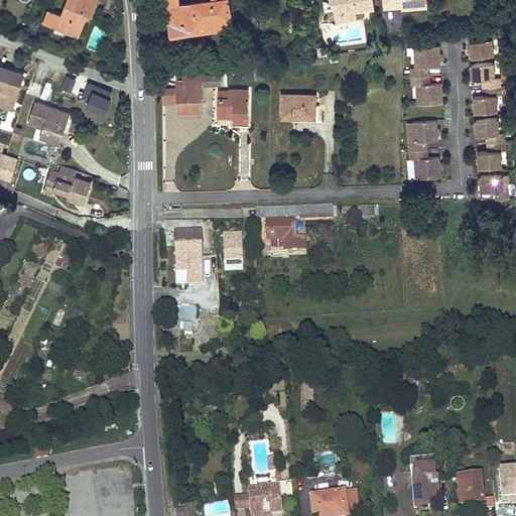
[(60,29),(79,36),(88,13),(92,15),(97,0),(68,0),(62,15),(66,16),(60,29)]
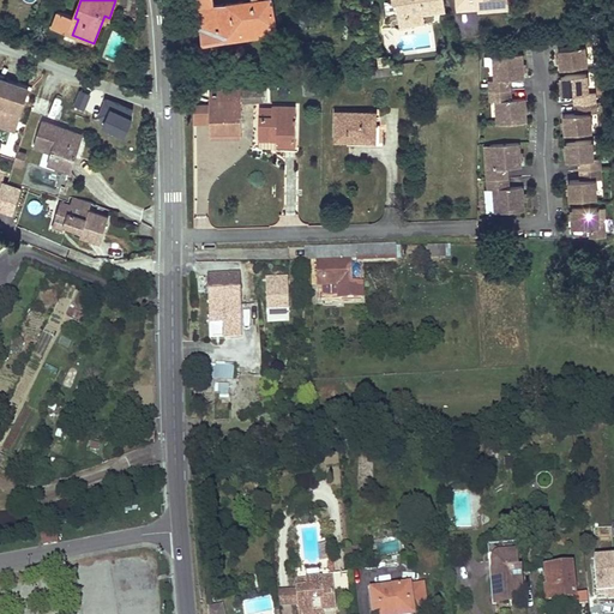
[(278,31),(272,0),(251,0),(215,5),(214,0),(197,0),(203,42),(278,31)]
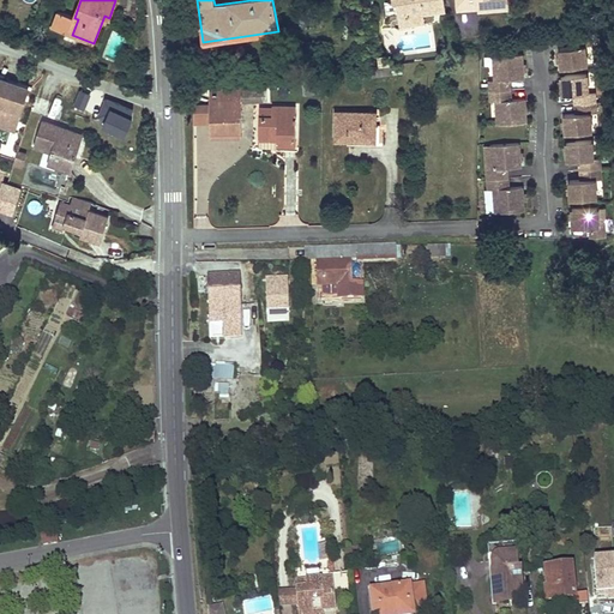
[(393,0),(395,4),(398,2),(399,14),(409,12),(409,17),(426,14),(425,12),(447,8),(445,0),(393,0)]
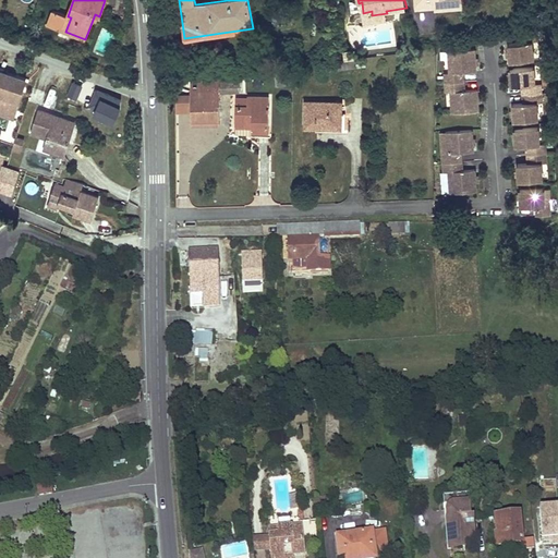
[(48,25),(65,32),(71,17),(68,16),(53,11),(48,25)]
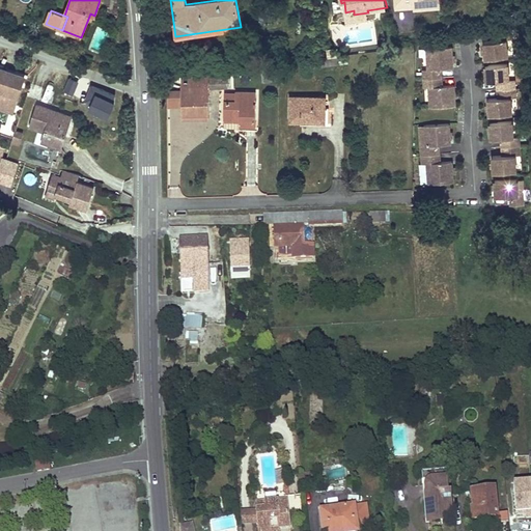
[(369,18),(368,12),(354,15),(354,10),(345,12),(347,22),(369,18)]
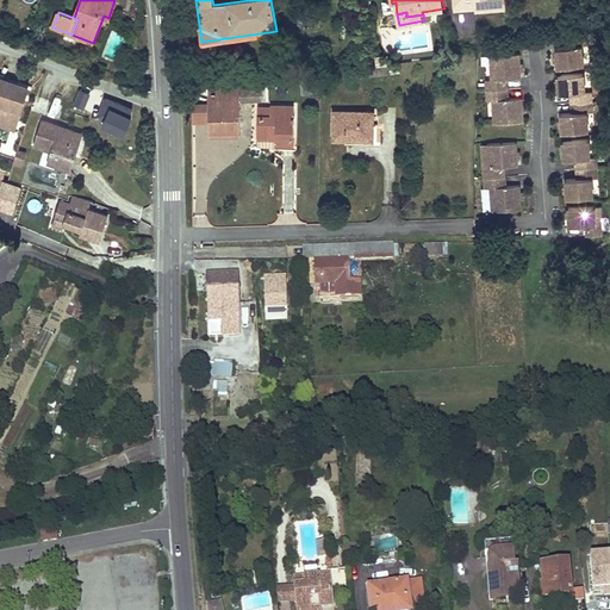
[(582,47),(587,45),(586,35),(571,37),(572,47),(555,50),(558,68),(584,64),(582,47)]
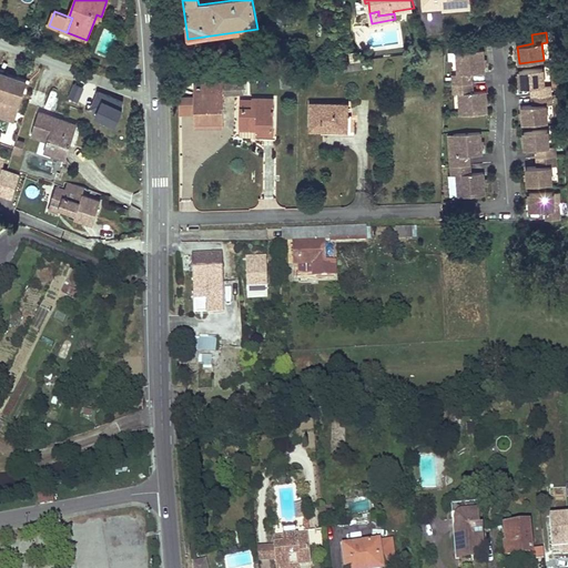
[(472,73),(484,72),(483,51),(456,52),(457,73),(452,74),(454,93),(459,93),(460,114),(487,113),(486,91),(473,92),(472,73)]
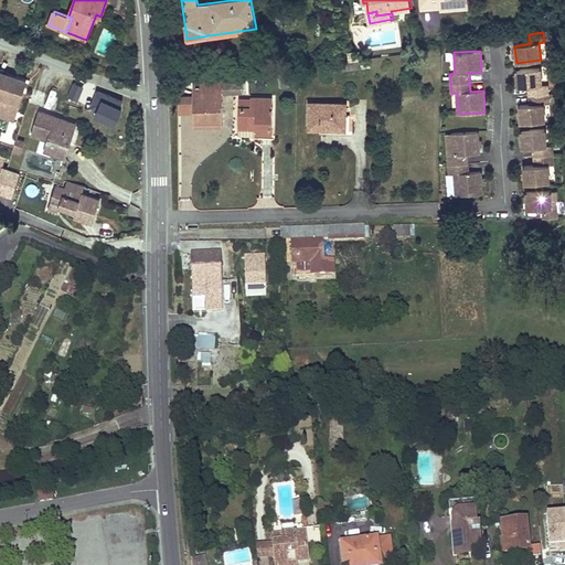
[(279,71),(279,75),(279,78),(295,76),(296,86),(297,86),(298,68),(279,71)]
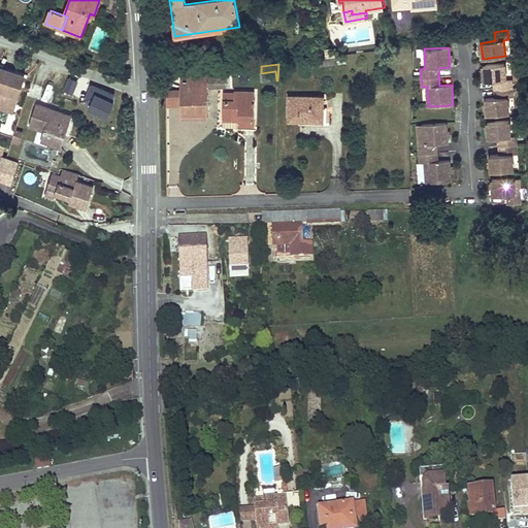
[(495,97),(485,98),(487,114),(509,112),(508,97),(514,97),(512,78),(506,79),(505,64),(483,65),(484,81),(494,80),(495,89),(495,97)]
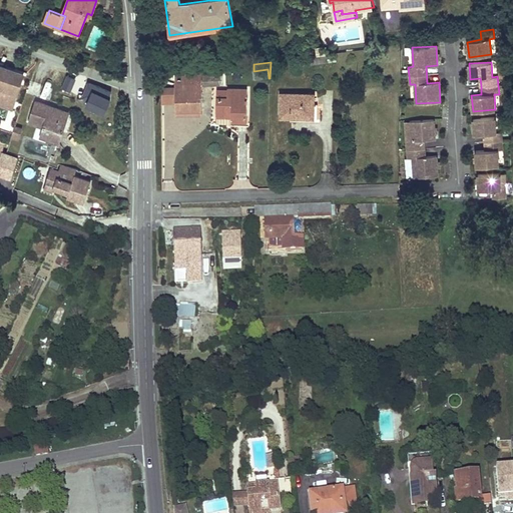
[(0,67),(23,75),(24,72),(0,64),(0,67)]
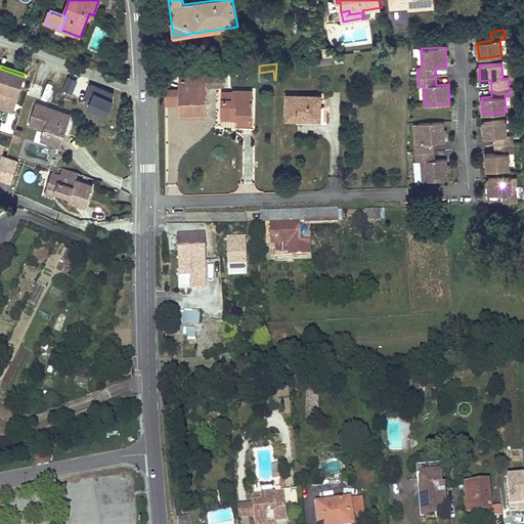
[(0,101),(14,106),(24,77),(0,69),(0,101)]
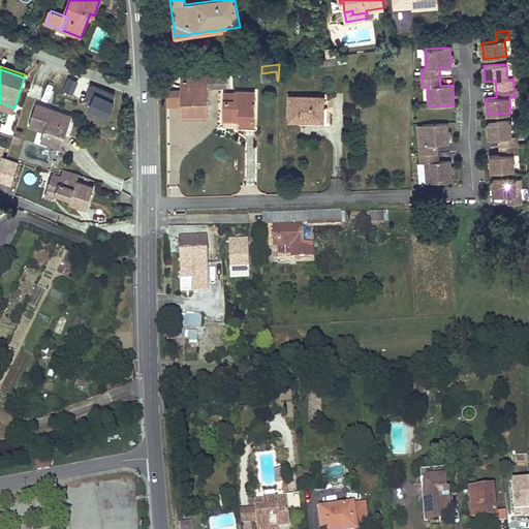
[(181,89),(181,105),(182,115),(209,114),(208,87),(228,87),(228,74),(227,70),(181,76),(181,89)]
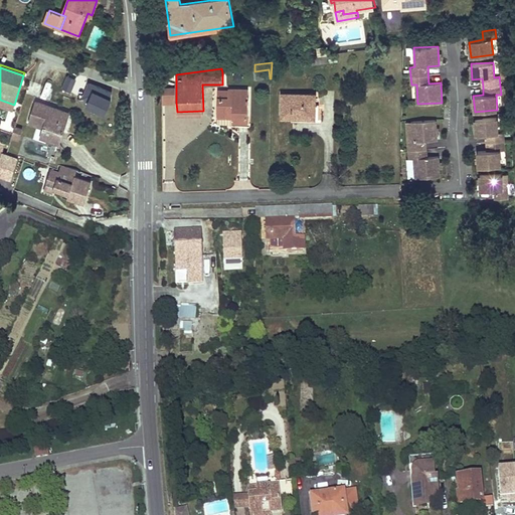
[(269,69),(254,71),(255,79),(270,78),(269,69)]
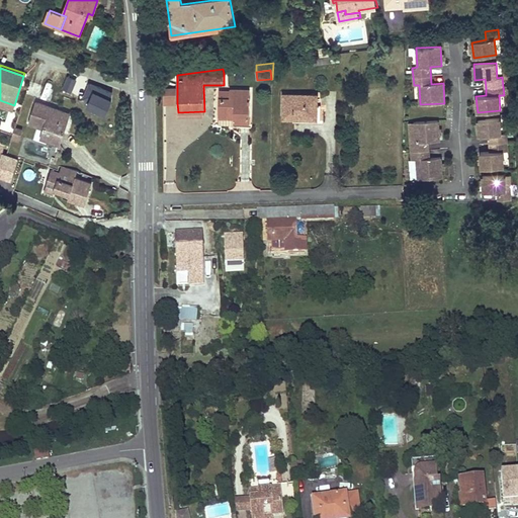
[(76,81),(67,78),(62,90),(71,93),(76,81)]
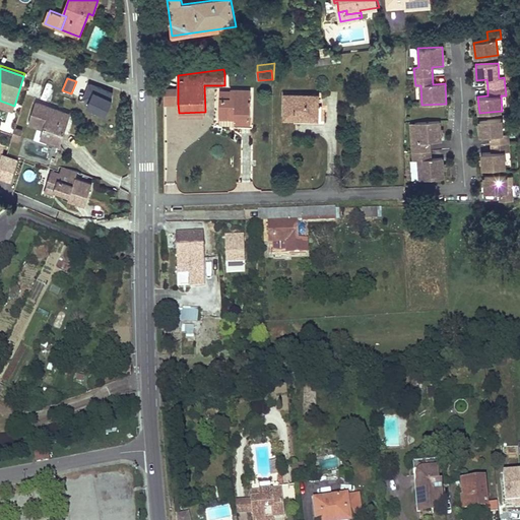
[(35,82),(30,94),(39,96),(42,84),(35,82)]
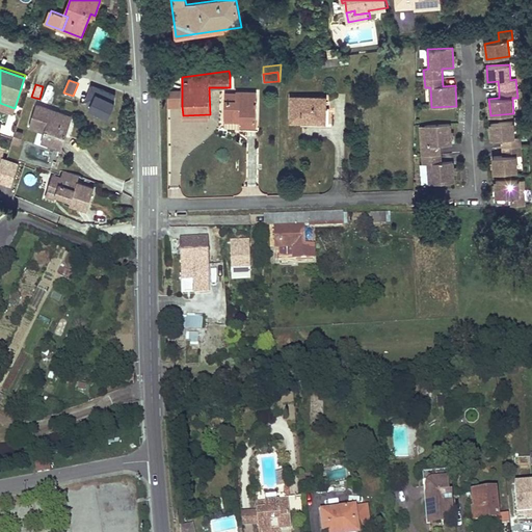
[(115,96),(91,87),(85,103),(91,105),(88,114),(107,122),(113,106),(111,105),(115,96)]
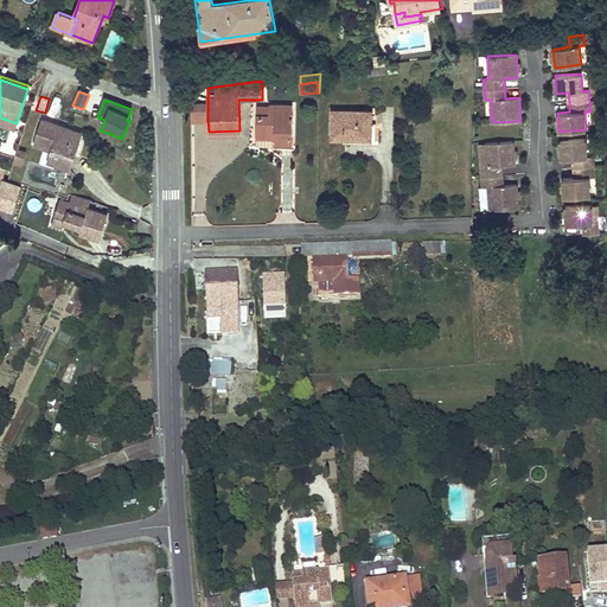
[(191,121),(208,121),(208,102),(191,103),(191,121)]
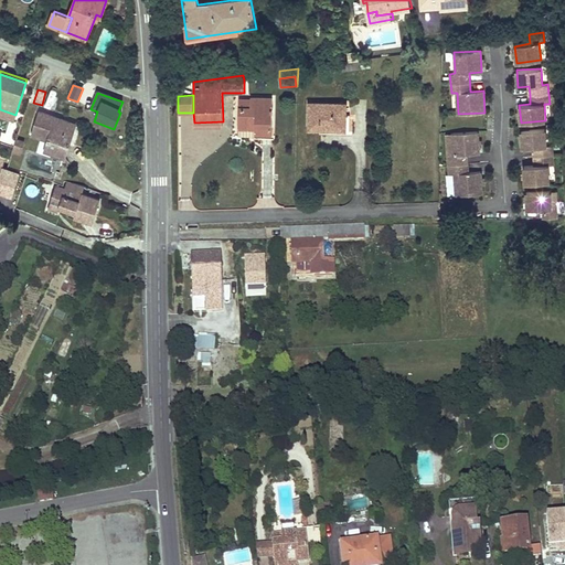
[(251,106),(238,106),(238,128),(255,128),(256,135),(273,135),(273,98),(251,98),(251,99),(251,106)]
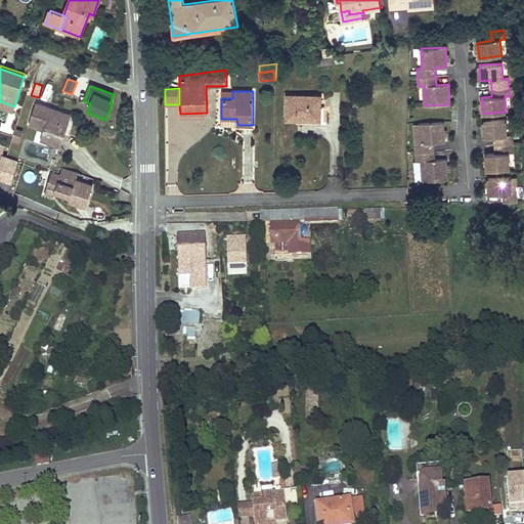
[(309,117),(320,117),(321,96),(288,96),(287,119),(297,119),(298,115),(309,115),(309,117)]
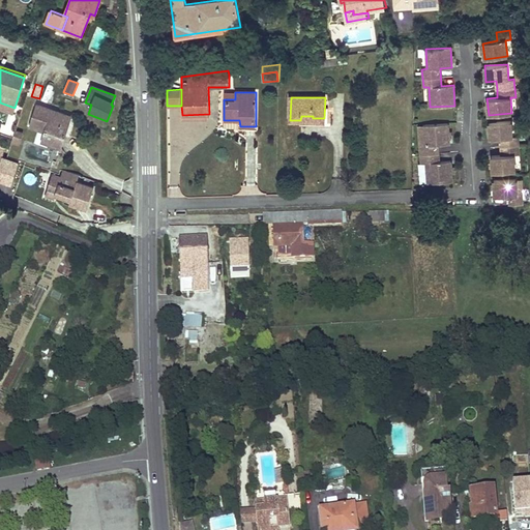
[(0,109),(12,113),(15,108),(0,102),(0,109)]
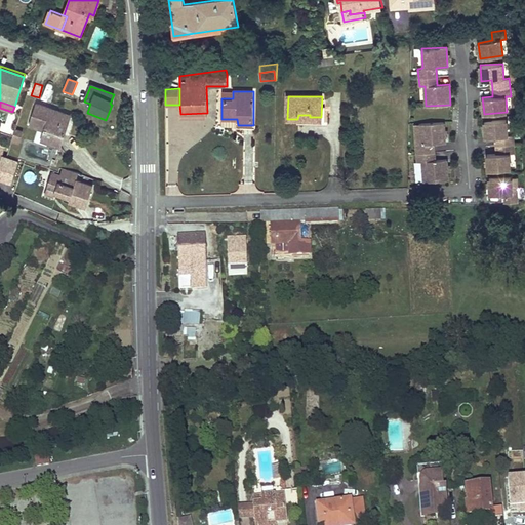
[(63,121),(65,113),(37,105),(33,117),(29,115),(27,122),(31,123),(45,127),(44,130),(45,131),(43,138),(62,145),(68,122),(63,121)]
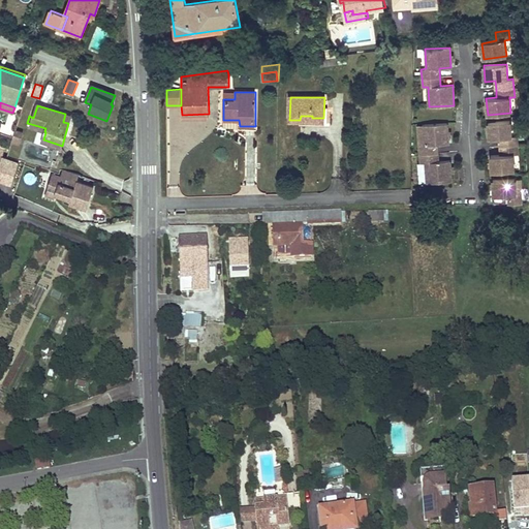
[(68,123),(71,116),(65,114),(63,122),(68,123)]
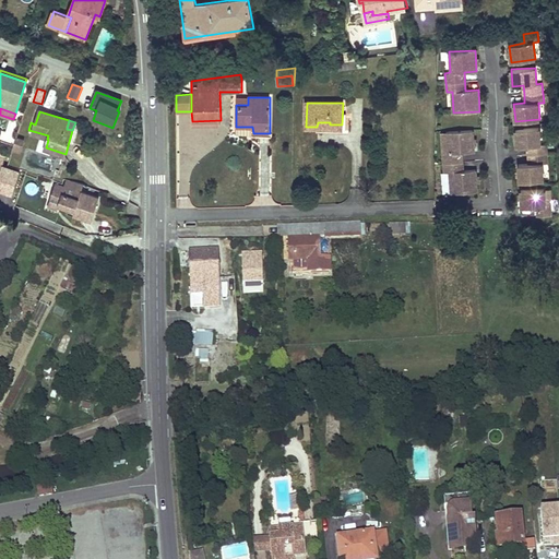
[(539,127),(515,129),(516,146),(528,145),(530,164),(519,164),(520,181),(544,179),(543,163),(548,163),(547,143),(542,144),(539,127)]
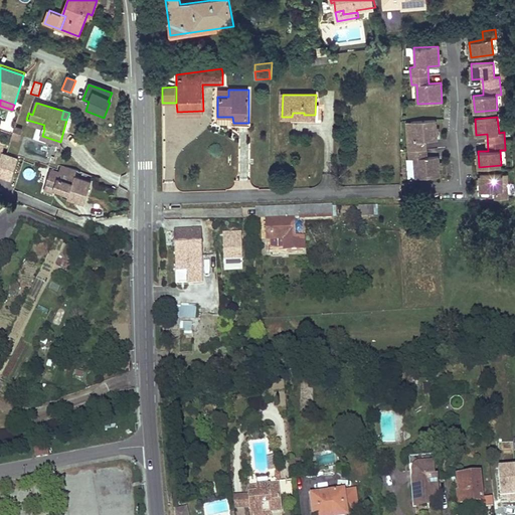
[(425,141),(438,140),(436,120),(411,122),(412,141),(408,141),(409,159),(414,158),(415,178),(441,176),(439,156),(426,157),(425,141)]
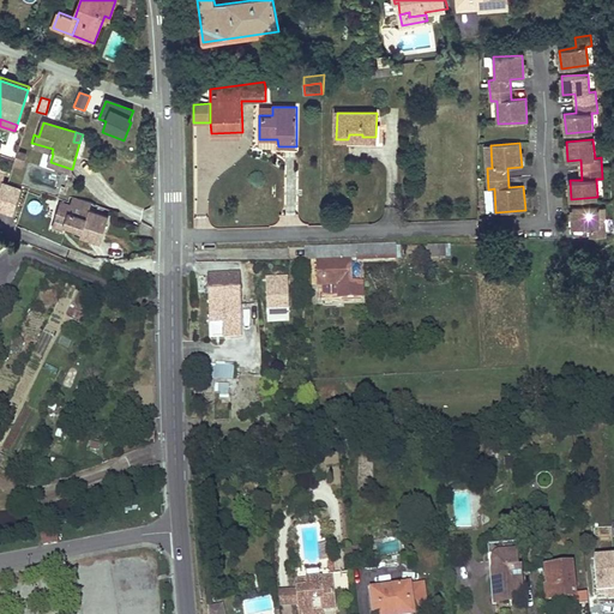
[(28,155),(19,151),(14,166),(23,168),(28,155)]
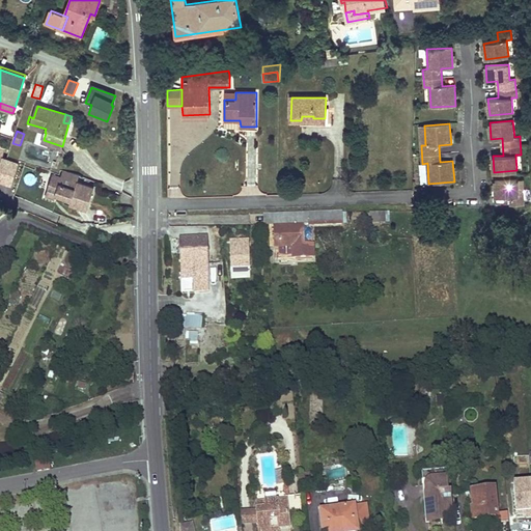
[(2,159),(4,154),(0,152),(0,179),(12,185),(19,164),(2,159)]
